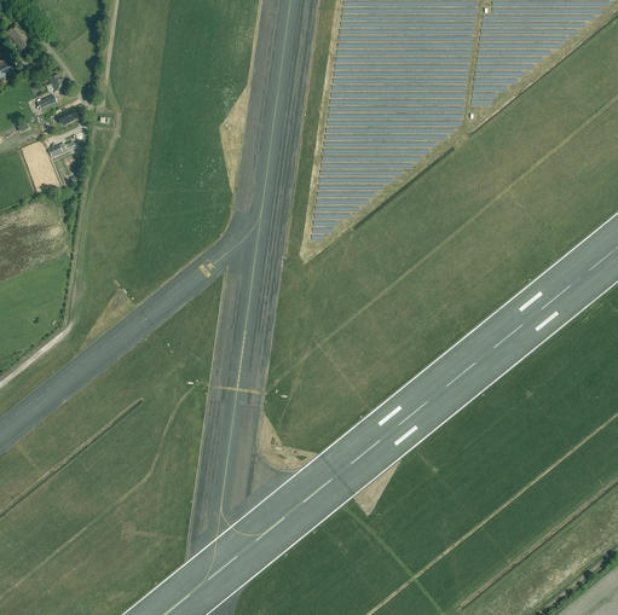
[(21,48),(30,41),(22,30),(21,32),(15,23),(6,30),(10,35),(11,34),(21,48)]
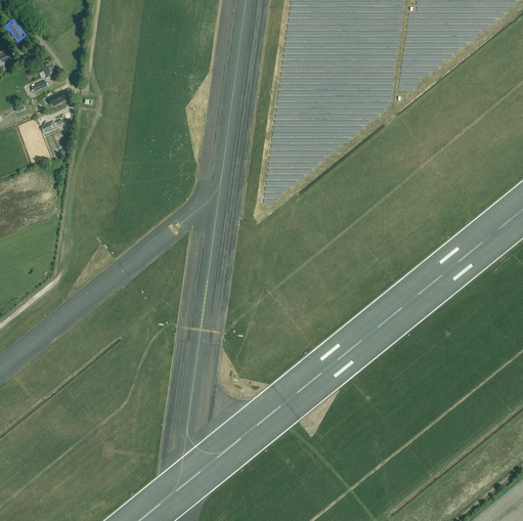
[(0,64),(12,58),(6,46),(0,49),(0,64)]
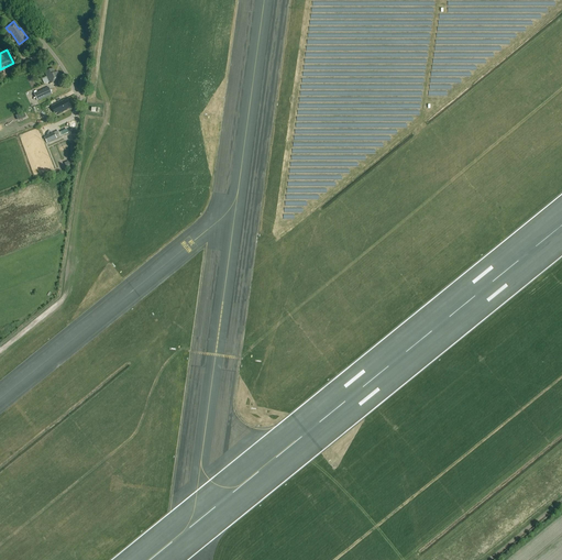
[(55,70),(53,66),(44,70),(50,81),(61,77),(57,69),(55,70)]
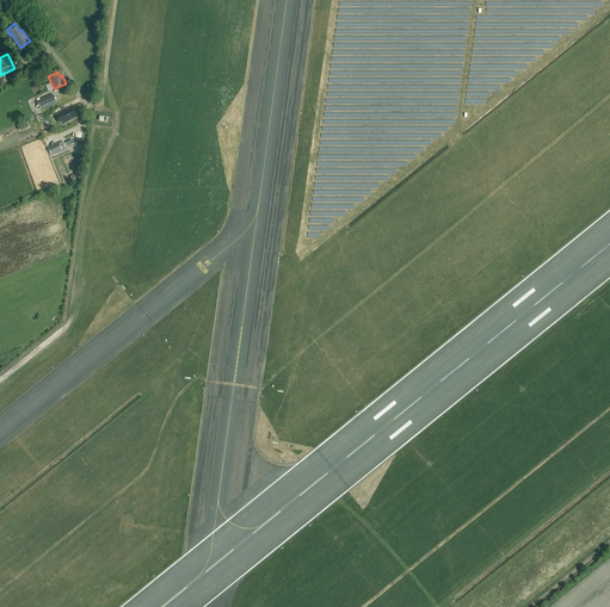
[(55,99),(51,92),(36,99),(39,106),(55,99)]
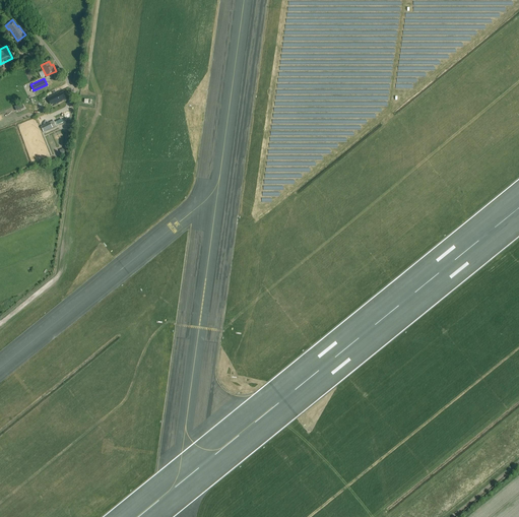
[(49,97),(50,97),(53,103),(61,99),(64,97),(61,90),(59,91),(58,89),(52,93),(50,88),(40,93),(42,99),(46,97),(47,99),(50,98),(49,97)]
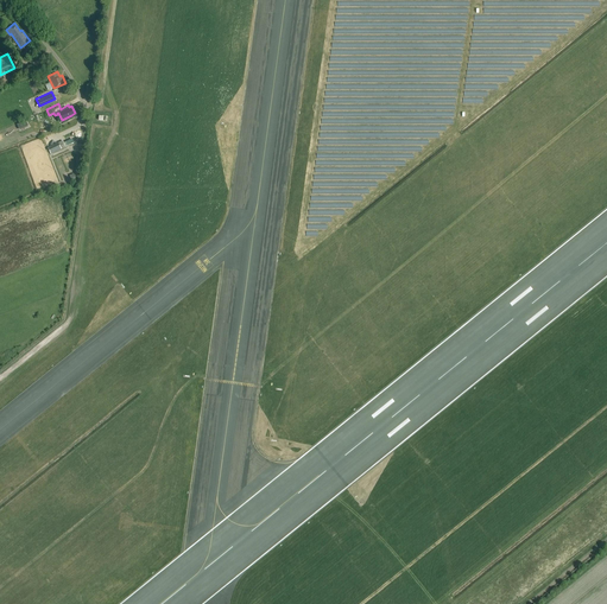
[(43,133),(42,134),(43,138),(52,134),(49,126),(42,129),(43,133)]
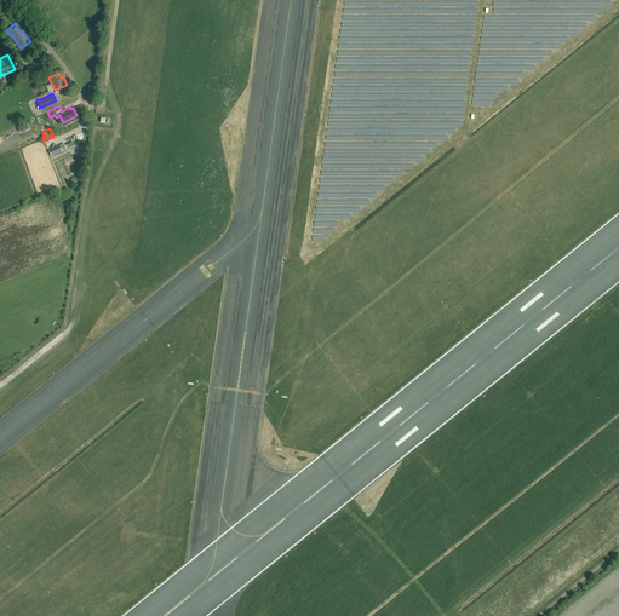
[(63,140),(47,148),(51,154),(66,147),(63,140)]
